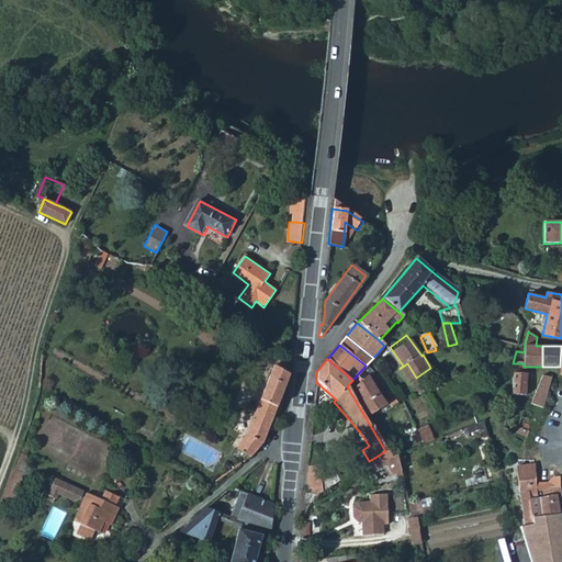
[(416,378),(407,363),(400,369),(400,368),(397,369),(407,382),(411,381),(414,386),(419,384),(416,378)]
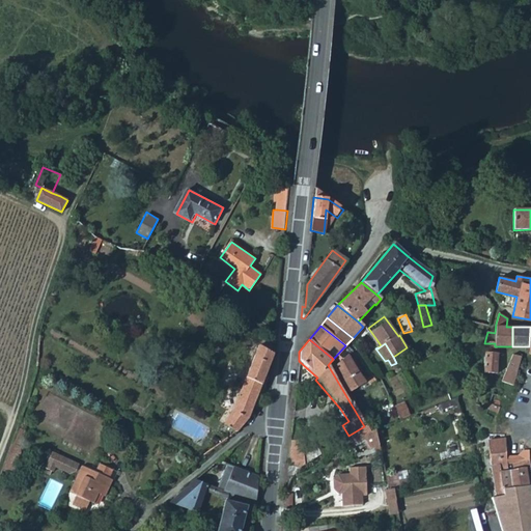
[(236,431),(249,419),(274,355),(259,345),(233,410),(225,425),(236,431)]
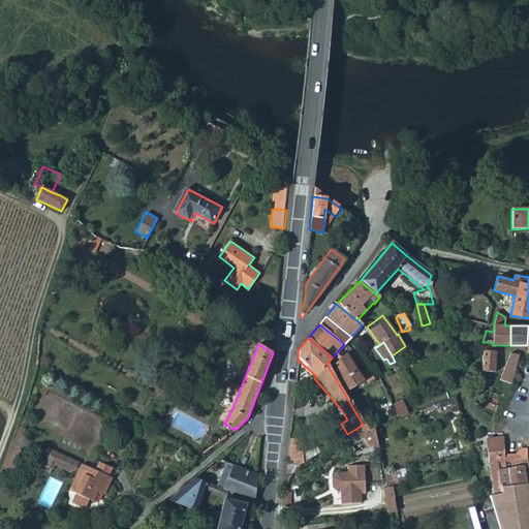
[(496,351),(483,351),(481,374),(495,374),(496,351)]
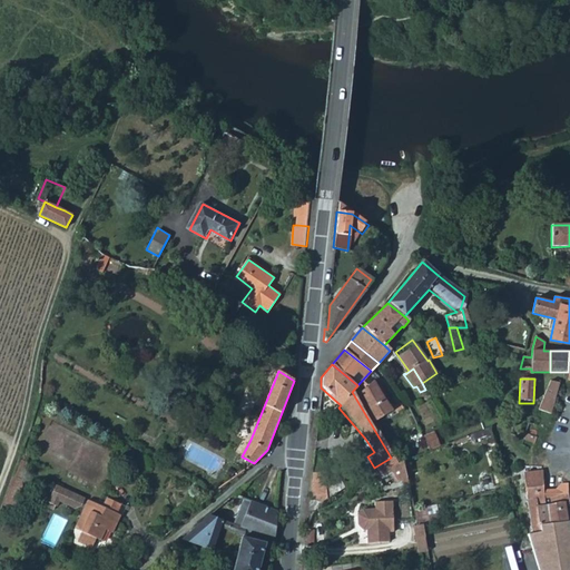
[(372,380),(359,393),(369,410),(366,411),(374,422),(392,411),(372,380)]
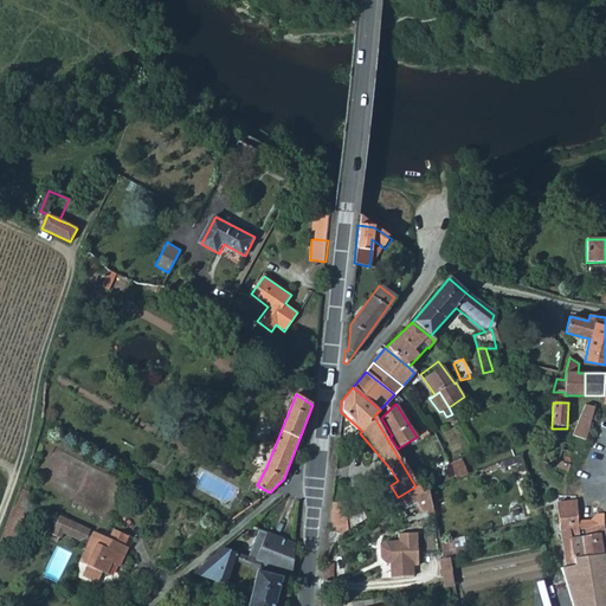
[(585,405),(573,436),(585,439),(595,408),(585,405)]
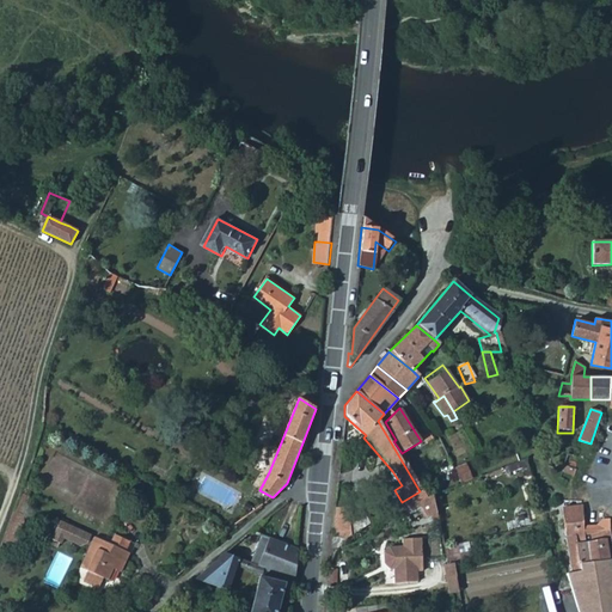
[(567,454),(576,457),(579,446),(570,444),(567,454)]
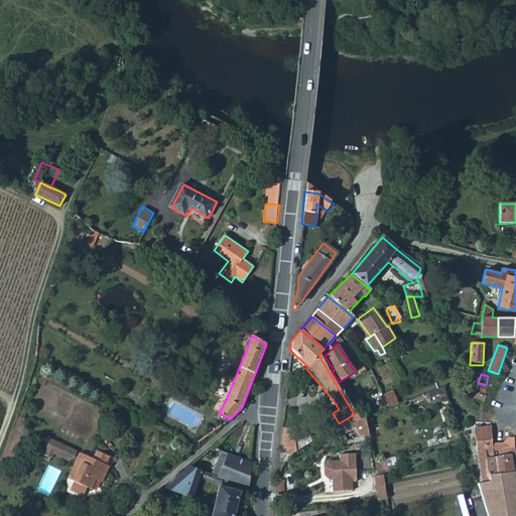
[(394,397),(393,393),(381,397),(383,401),(394,397)]
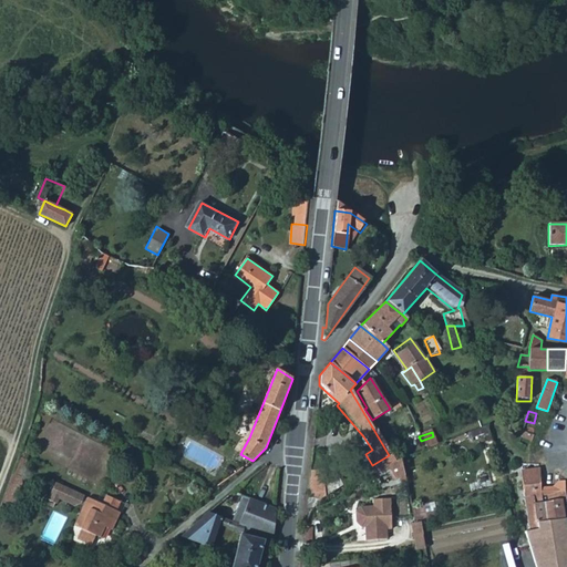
[(424,450),(436,444),(433,436),(421,441),(424,450)]
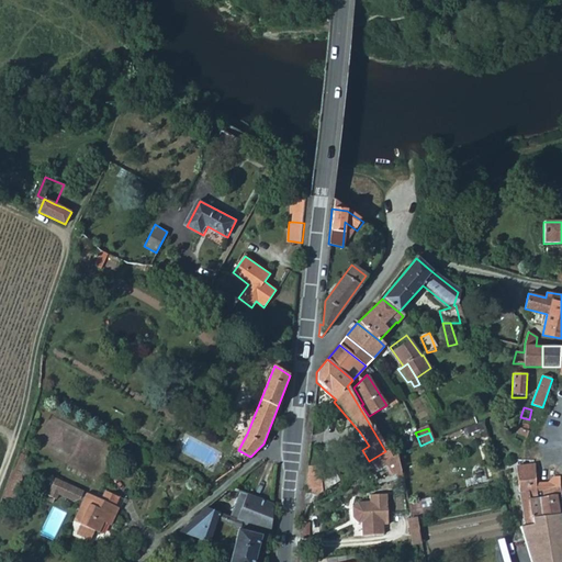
[(22,472),(27,457),(19,453),(13,469),(22,472)]
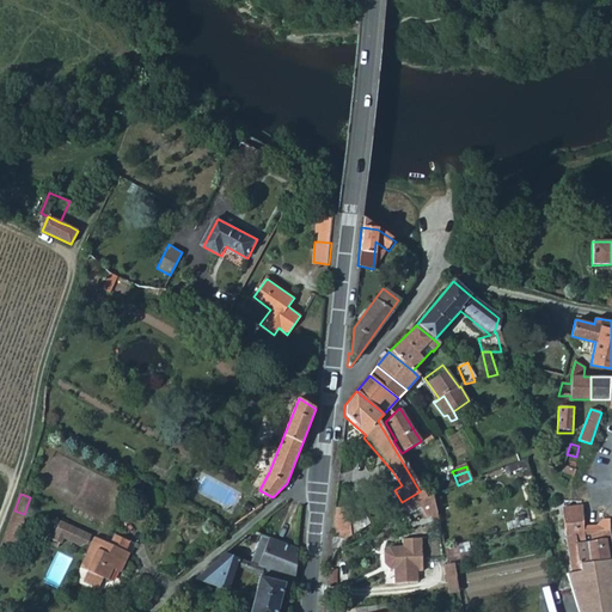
[(432,495),(415,502),(423,520),(436,514),(432,495)]
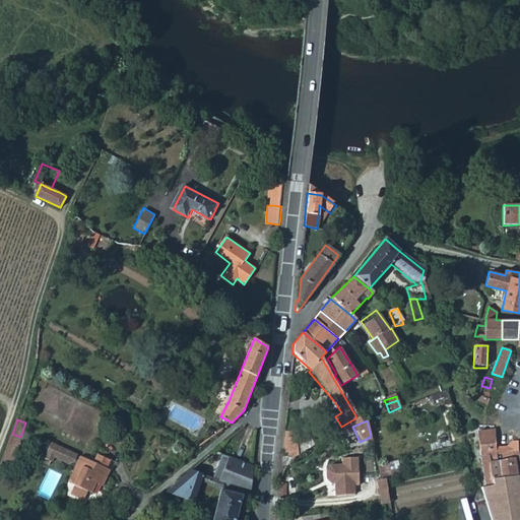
[(284,457),(294,456),(314,443),(307,432),(297,437),(297,432),(284,431),(282,453),(284,457)]
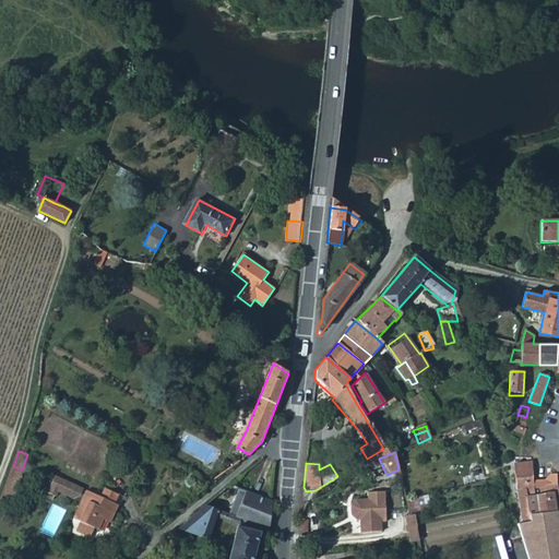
[(513,465),(518,495),(535,492),(532,463),(513,465)]
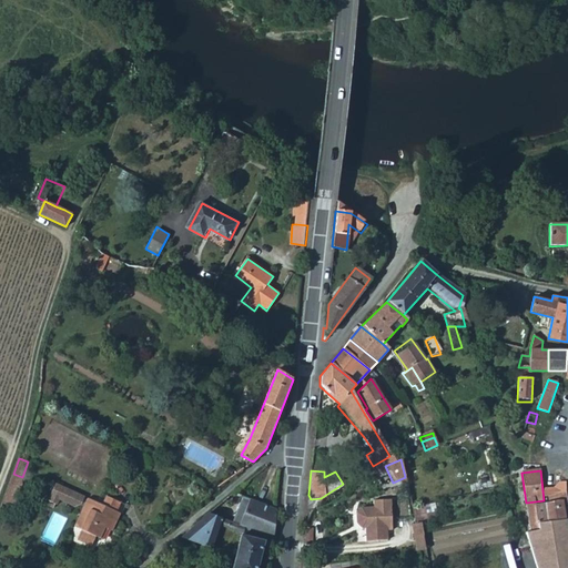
[(564,520),(564,518),(563,517),(561,500),(566,499),(565,482),(558,482),(554,489),(555,499),(544,500),(546,523),(564,520)]
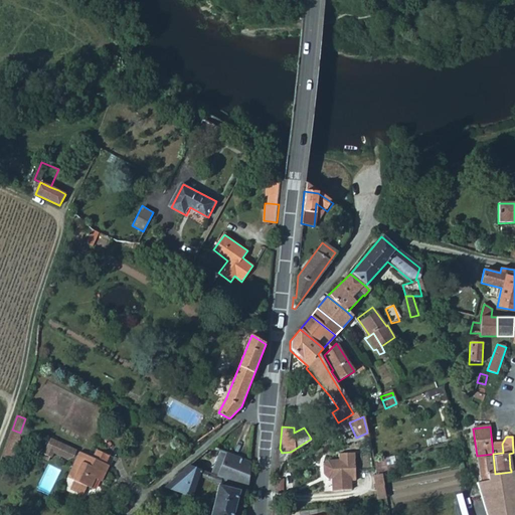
[(92,458),(78,452),(77,454),(75,453),(76,451),(50,439),(43,454),(44,455),(42,459),(48,461),(49,457),(51,458),(53,453),(67,460),(72,458),(75,459),(71,468),(77,471),(73,481),(69,490),(82,496),(87,487),(91,488),(95,479),(102,482),(109,466),(105,465),(92,458)]
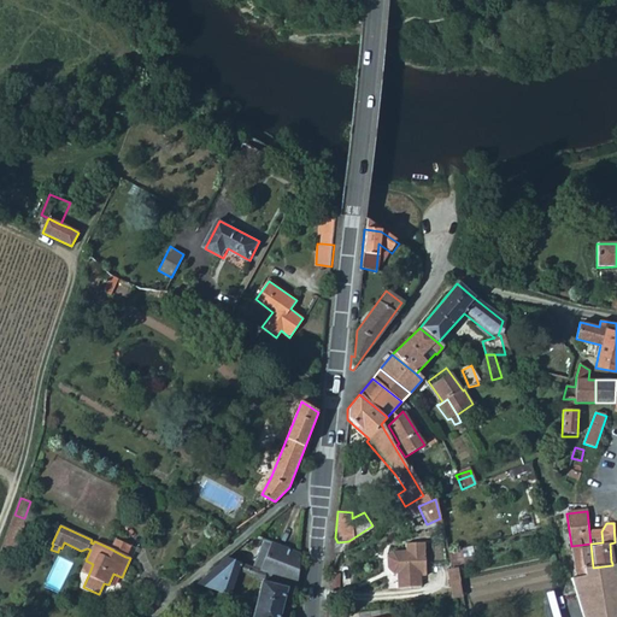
[(254,536),(198,585),(223,595),(230,598),(241,564),(298,587),(300,554),(254,536)]
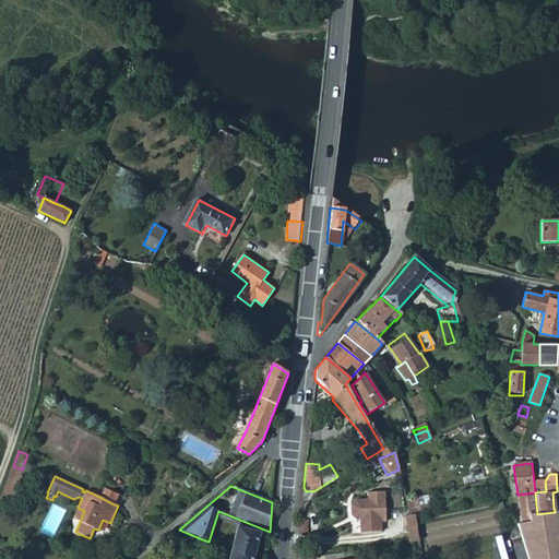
[(99,497),(114,504),(118,496),(104,489),(99,497)]
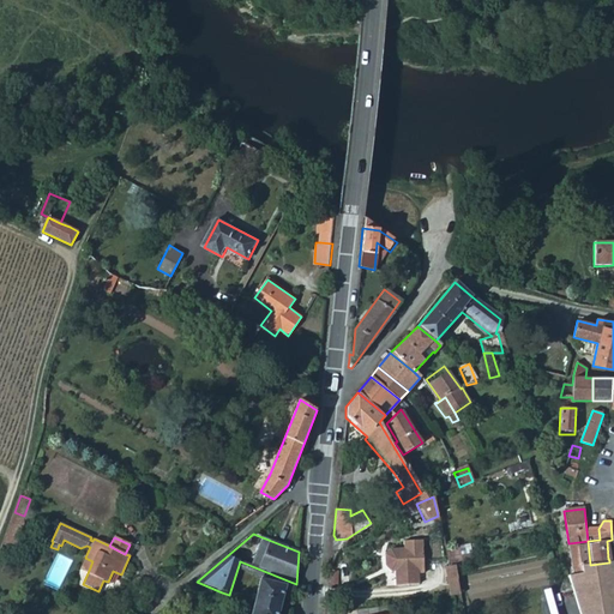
[(420,537),(399,539),(399,546),(389,546),(383,552),(383,565),(389,571),(392,570),(393,584),(417,583),(416,573),(422,573),(420,537)]
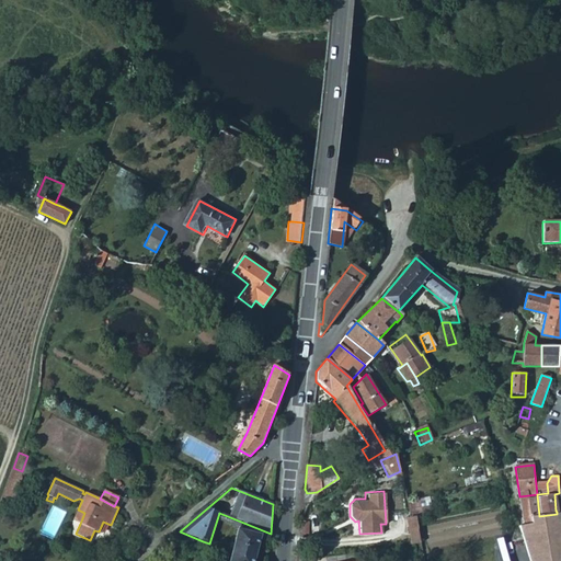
[(529,560),(560,560),(560,516),(560,512),(557,512),(557,514),(539,516),(537,494),(519,496),(523,524),(518,525),(529,560)]
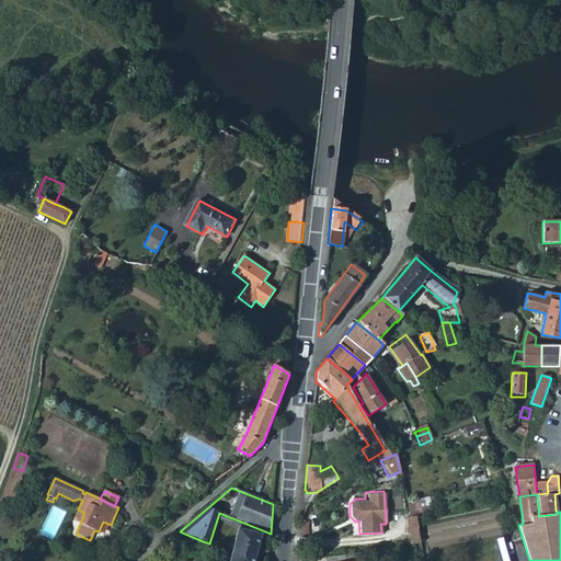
[(80,524),(84,513),(78,510),(73,519),(80,524)]
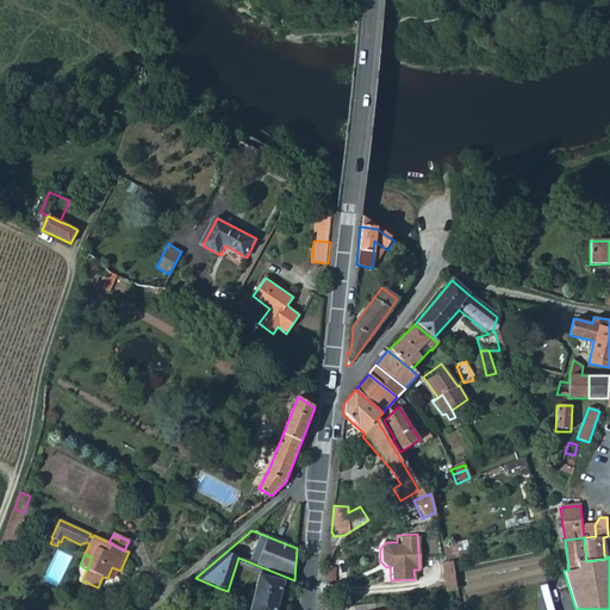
[(452,561),(441,564),(448,592),(458,590),(452,561)]
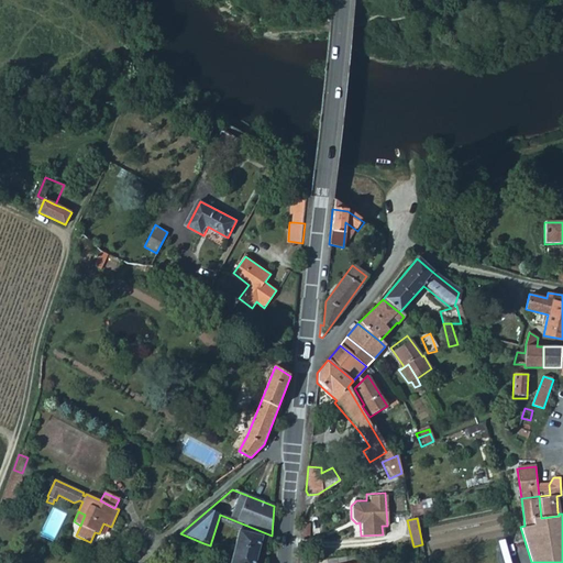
[(254,562),(261,537),(239,531),(230,562),(254,562)]
